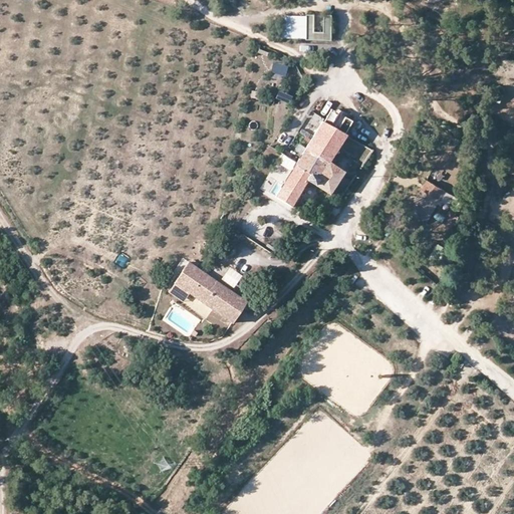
[(312,15),(284,14),(284,38),(330,38),(330,14),(324,14),(324,31),(312,31),(312,15)]
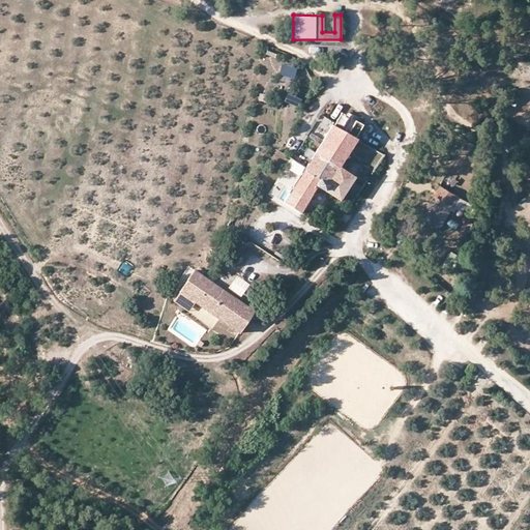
[(310,42),(310,51),(330,51),(330,42),(310,42)]
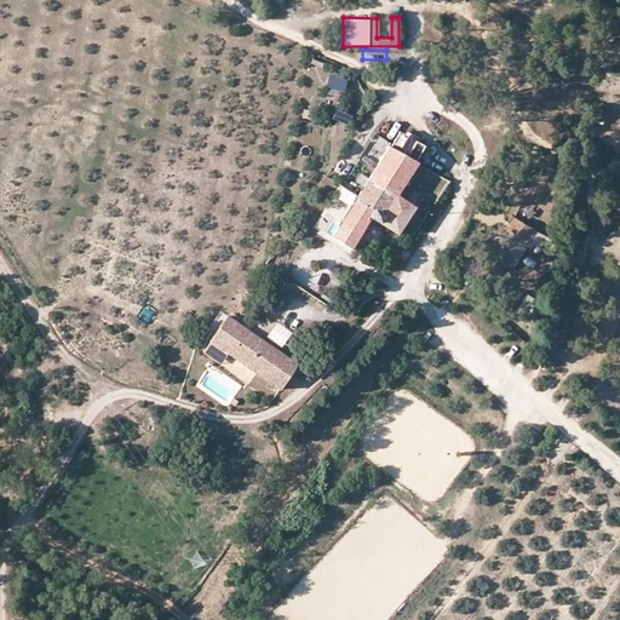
[(325,91),(339,96),(345,76),(329,73),(325,91)]
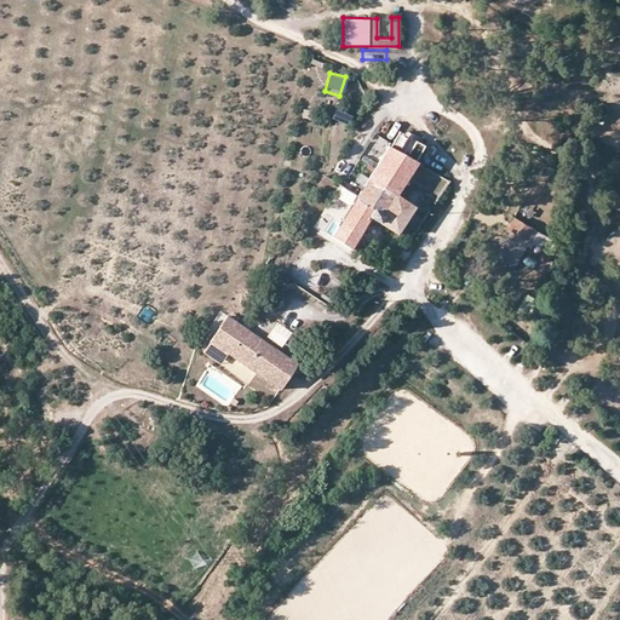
[(334,108),(332,119),(346,121),(349,110),(334,108)]
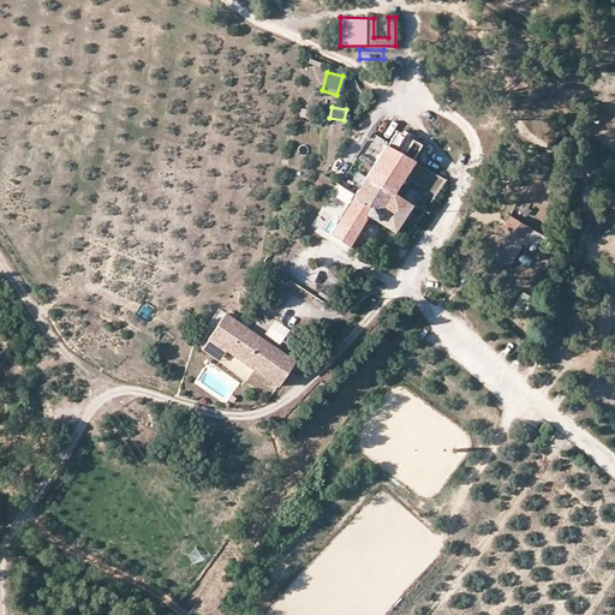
[(394,145),(402,132),(394,126),(386,141),(394,145)]
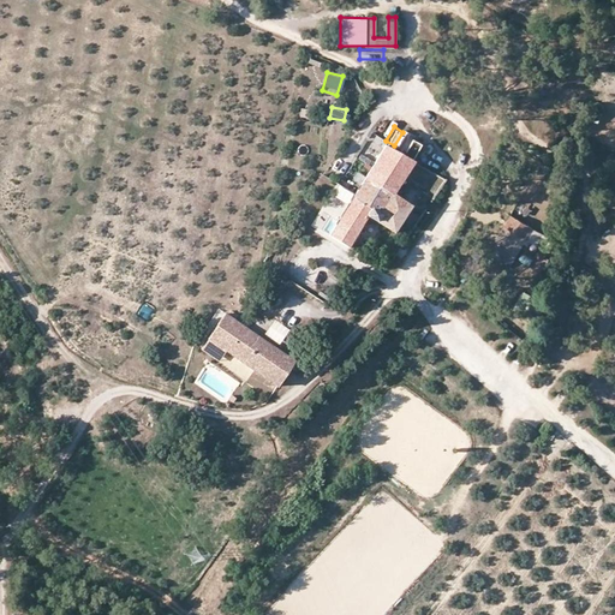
[(419,142),(411,137),(402,150),(411,156),(419,142)]
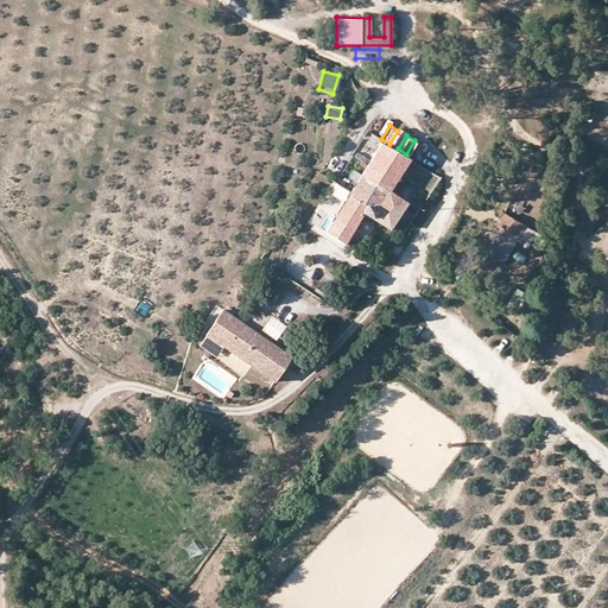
[(381,139),(380,139),(325,229),(348,242),(368,209),(391,223),(406,198),(387,187),(407,154),(406,154),(398,149),(390,144),(381,139)]
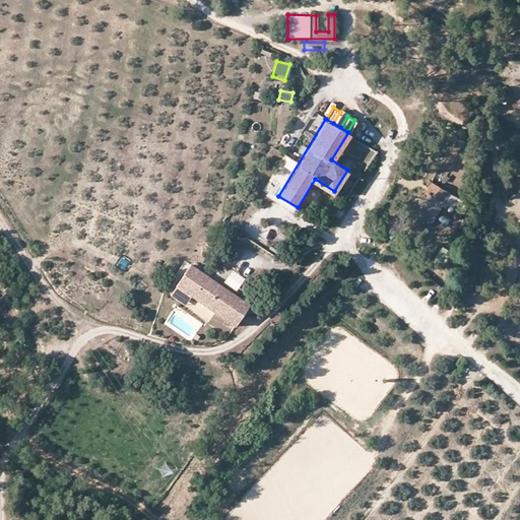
[(280,163),(290,169),(295,160),(285,154),(280,163)]
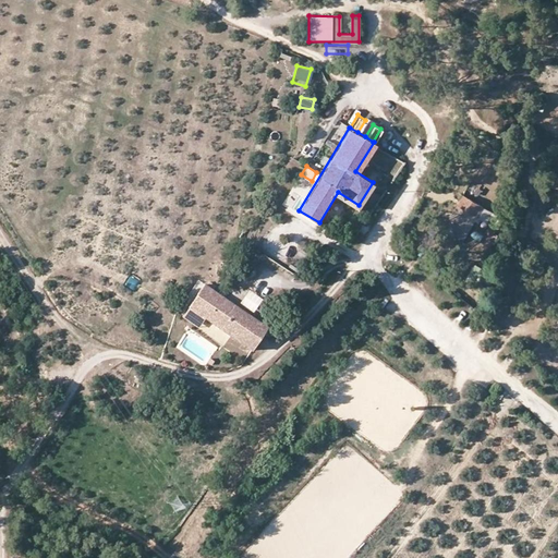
[(466,193),(476,196),(480,187),(471,183),(466,193)]
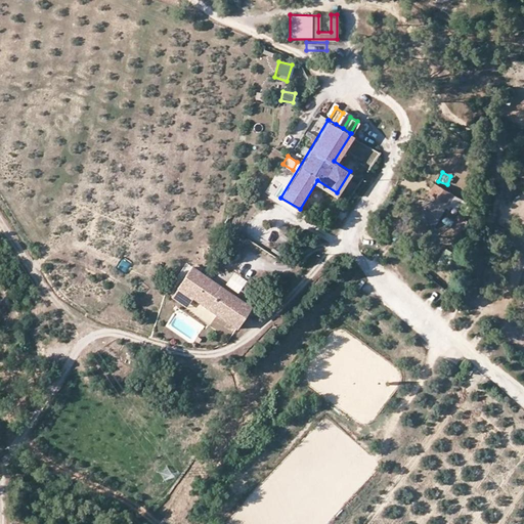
[(456,193),(436,181),(429,191),(439,199),(433,209),(442,215),(449,204),(451,202),(456,193)]
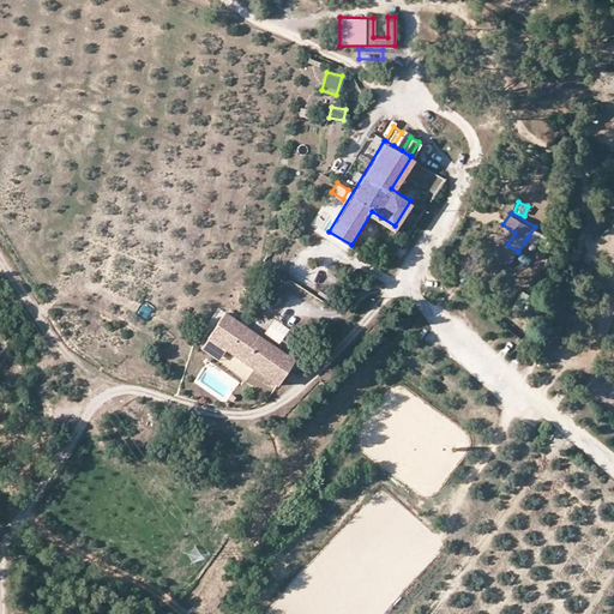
[(515,233),(503,224),(495,236),(498,239),(507,245),(515,233)]
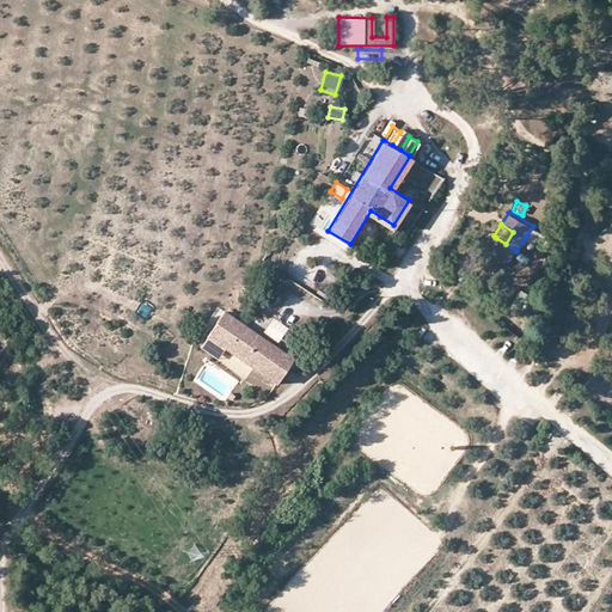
[(540,231),(533,226),(527,236),(528,237),(534,240),(540,231)]
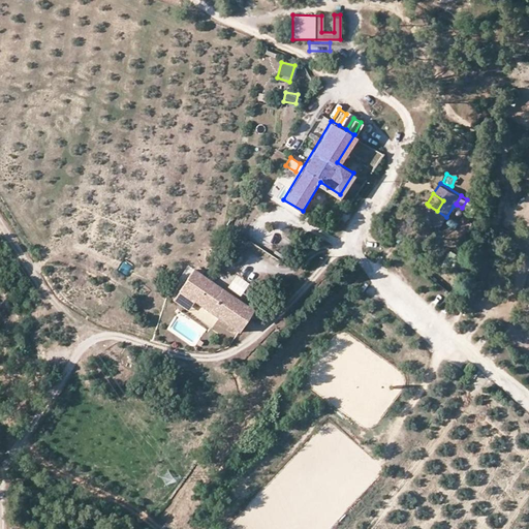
[(437,211),(429,206),(424,213),(442,224),(446,217),(437,211)]
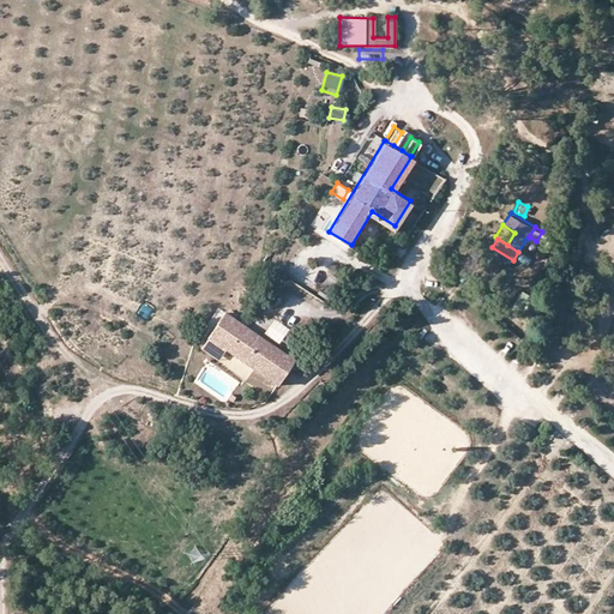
[(292,357),(223,311),(200,345),(218,359),(226,349),(274,383),(292,357)]
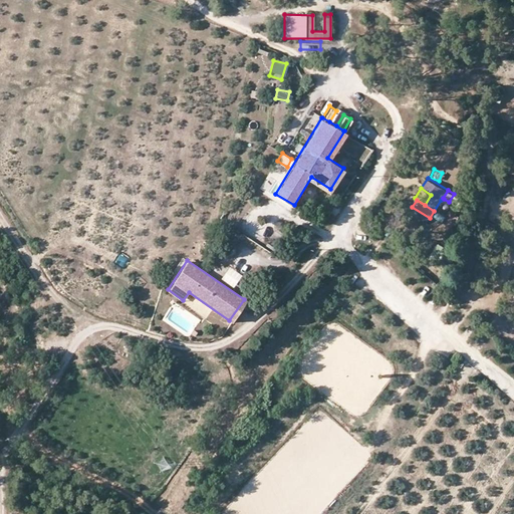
[(426,272),(436,278),(442,268),(431,262),(426,272)]
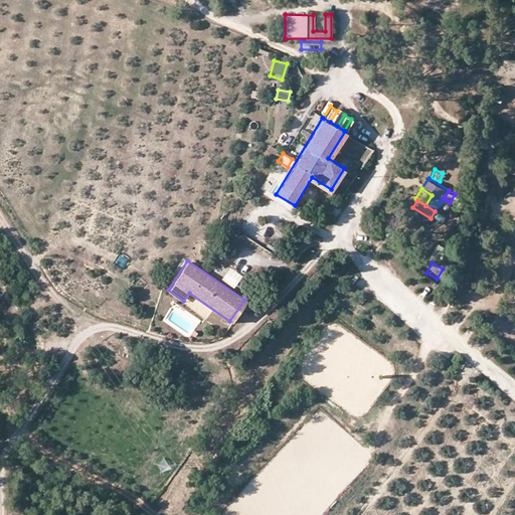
[(228,265),(219,278),(231,287),(240,274),(228,265)]
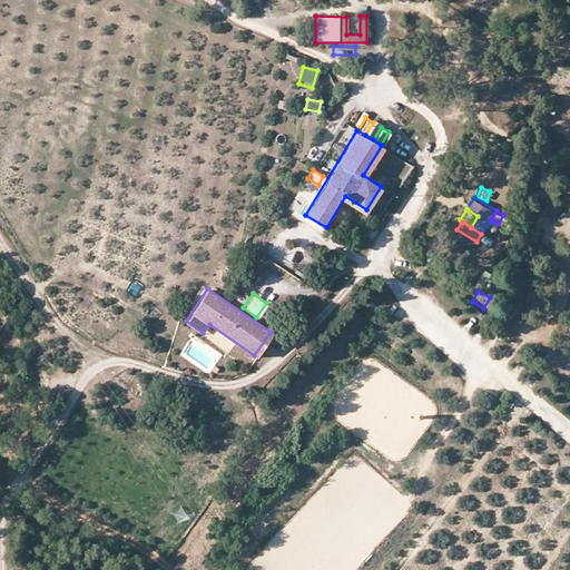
[(265,306),(258,318),(267,323),(274,312),(265,306)]
